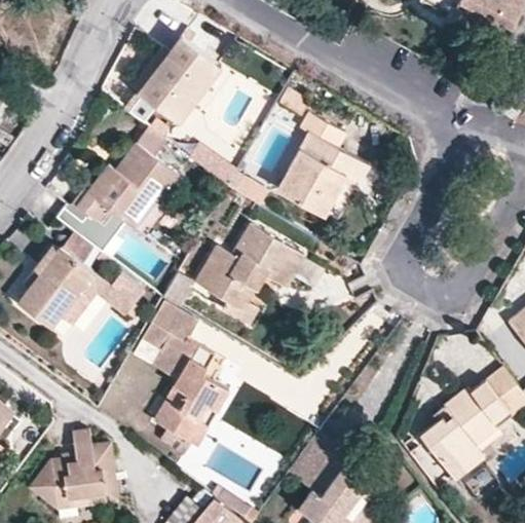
[(315,0),(334,9),(338,0),(315,0)]
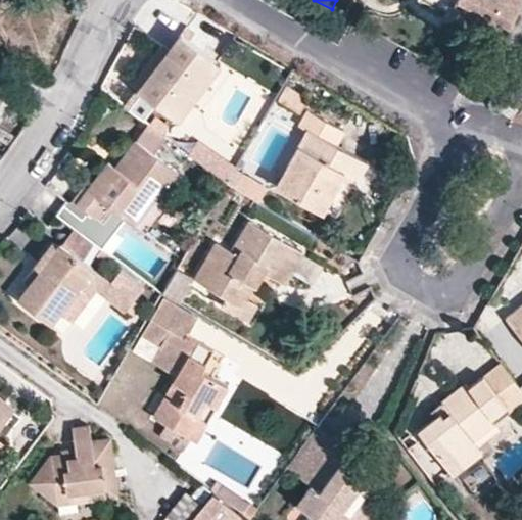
[(521,2),(521,0),(457,0),(453,8),(507,35),(521,2)]
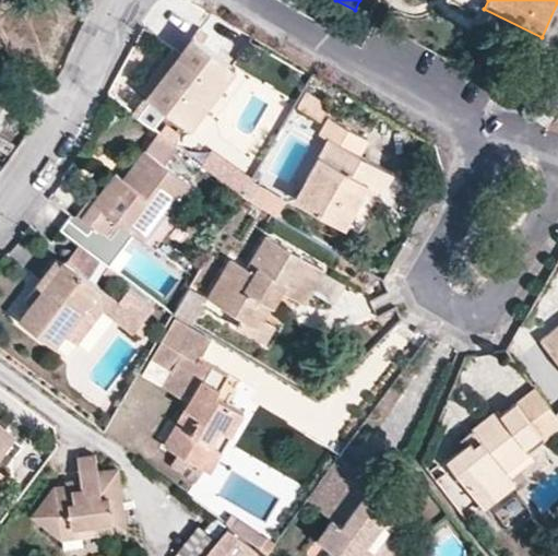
[(208,38),(198,31),(192,38),(202,46),(208,38)]
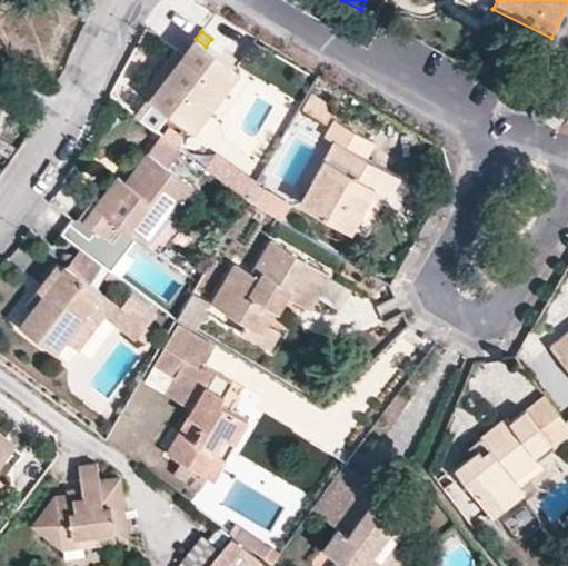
[(193,135),(240,72),(206,47),(196,39),(182,57),(148,100),(152,103),(139,121),(157,133),(169,117),(193,135)]
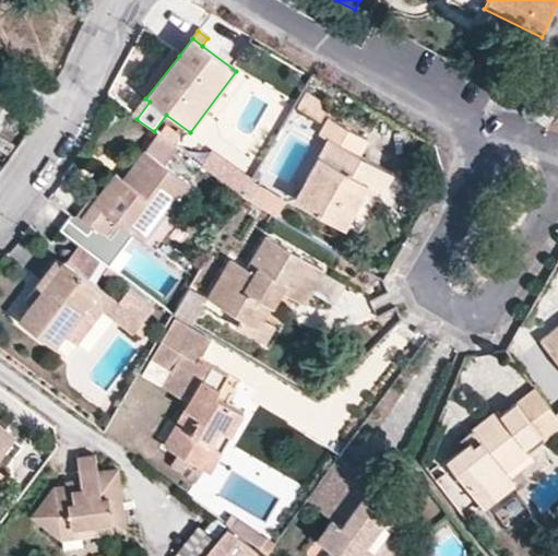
[(145,98),(179,56),(170,49),(137,92),(145,98)]
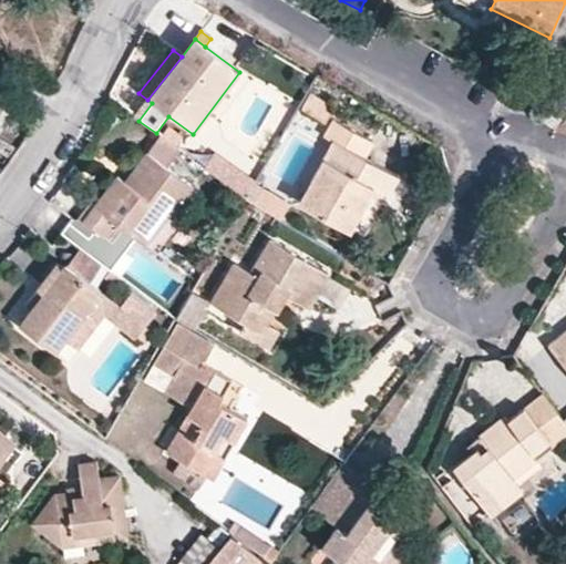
[(325,125),(335,109),(310,94),(300,111),(325,125)]
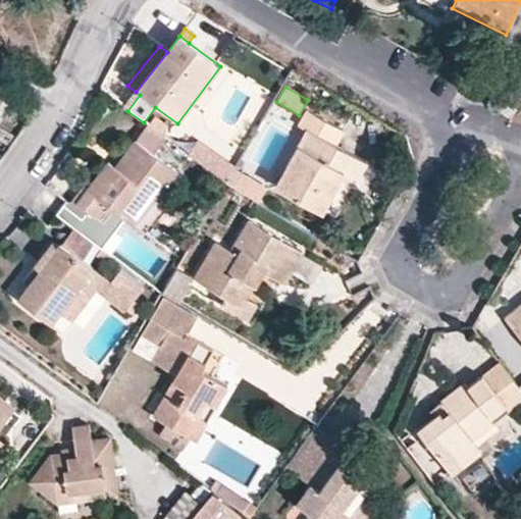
[(366,163),(334,146),(343,132),(307,112),(298,128),(305,133),(274,189),(320,214),(339,182),(343,174),(351,178),(356,182),(366,163)]
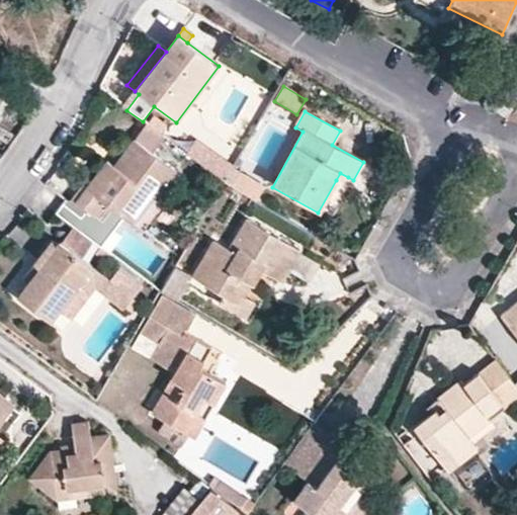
[(165,129),(152,117),(147,125),(160,135),(165,129)]
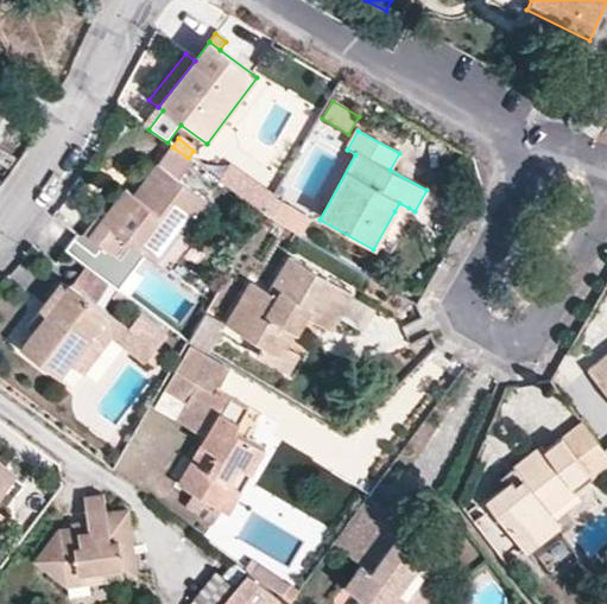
[(178,182),(193,163),(188,158),(172,147),(171,146),(157,166),(178,182)]
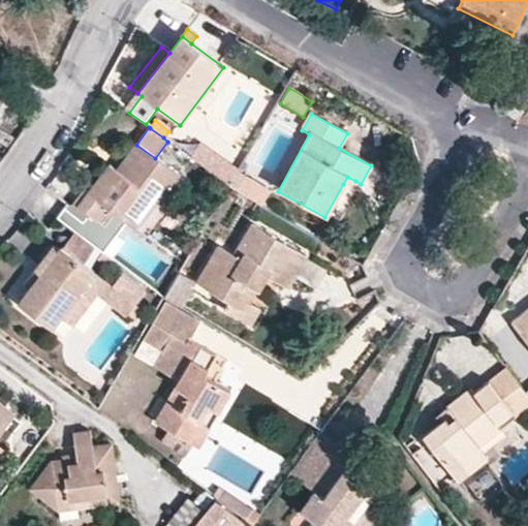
[(157,209),(180,178),(155,158),(136,145),(116,172),(109,166),(88,193),(84,190),(73,205),(65,207),(56,218),(74,233),(96,248),(102,253),(125,224),(129,227),(149,202),(154,206),(157,209)]
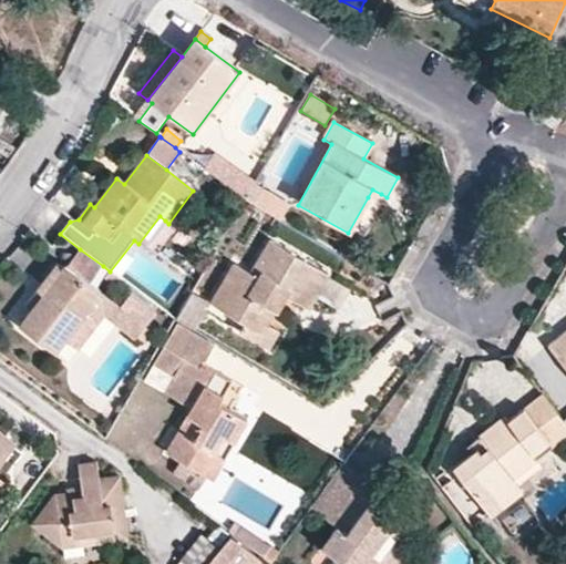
[(254,184),(213,155),(203,168),(244,200),(254,184)]
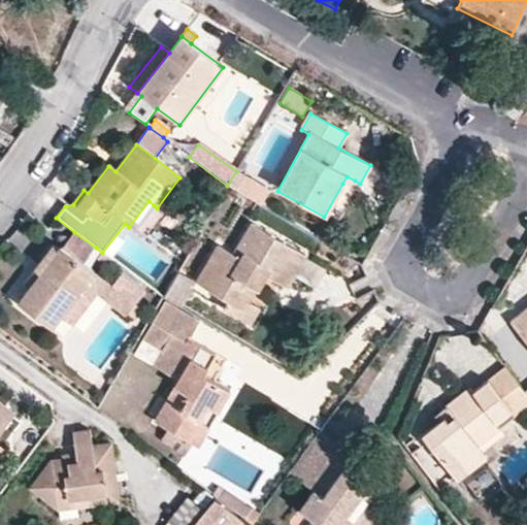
[(270,191),(236,171),(227,186),(261,206),(270,191)]
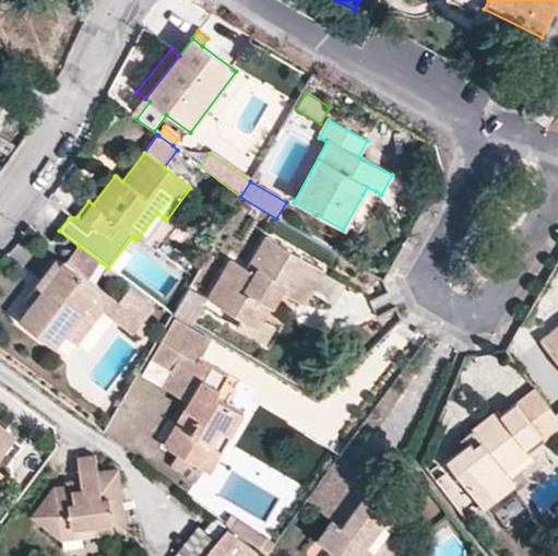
[(371,199),(376,191),(367,187),(363,194),(371,199)]
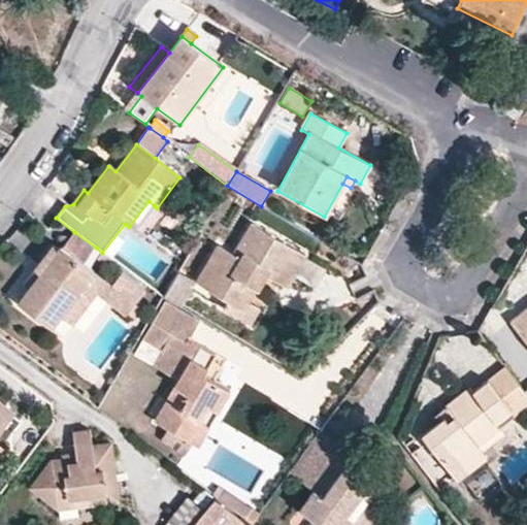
[(134,231),(154,205),(149,201),(129,227),(134,231)]
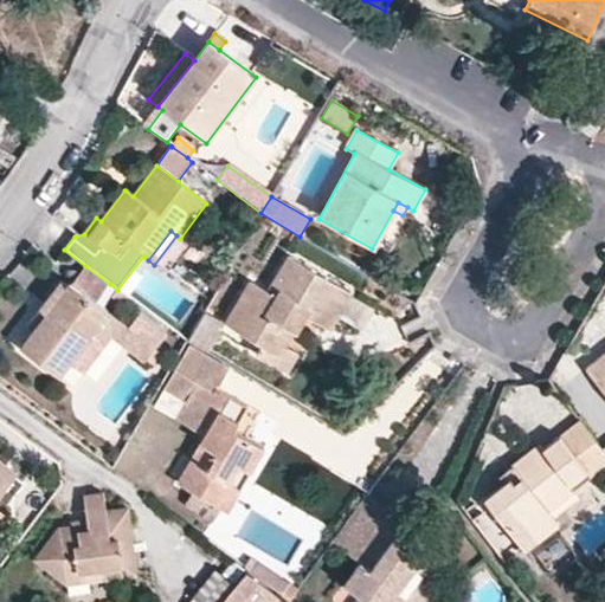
[(328,332),(351,295),(289,258),(268,293),(250,283),(239,302),(248,306),(232,330),(262,348),(278,357),(285,348),(294,334),(289,330),(298,315),(303,317),(328,332)]
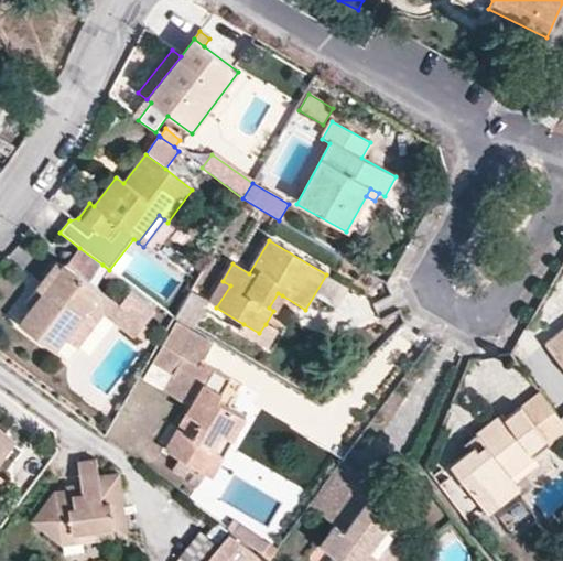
[(88,282),(103,265),(79,248),(66,266),(88,282)]
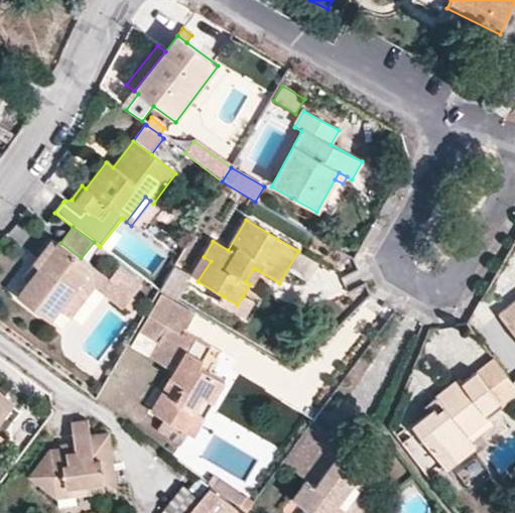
[(109,279),(81,258),(60,243),(57,241),(55,244),(49,240),(31,264),(37,269),(16,296),(49,322),(58,310),(70,319),(95,287),(122,308),(123,307),(130,313),(137,303),(130,298),(140,284),(118,268),(109,279)]
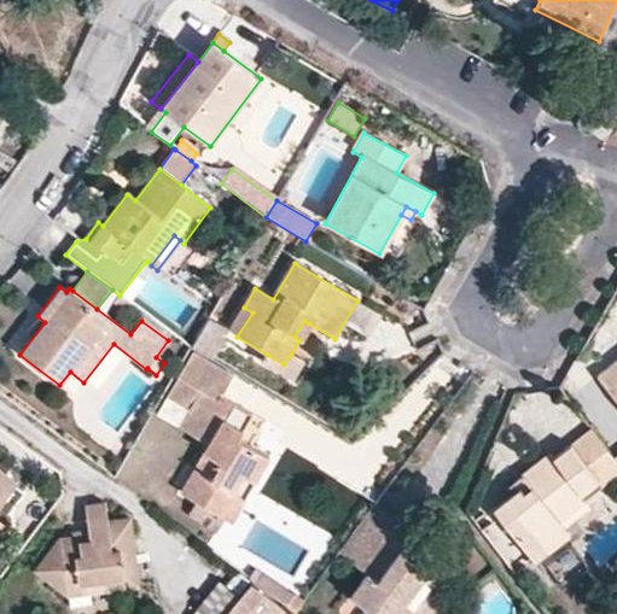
[(126,316),(134,307),(120,296),(112,305),(126,316)]
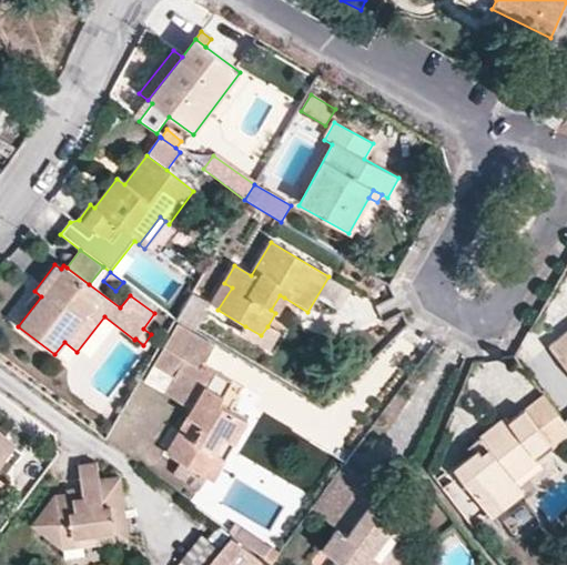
[(218,310),(232,288),(224,283),(211,306),(218,310)]
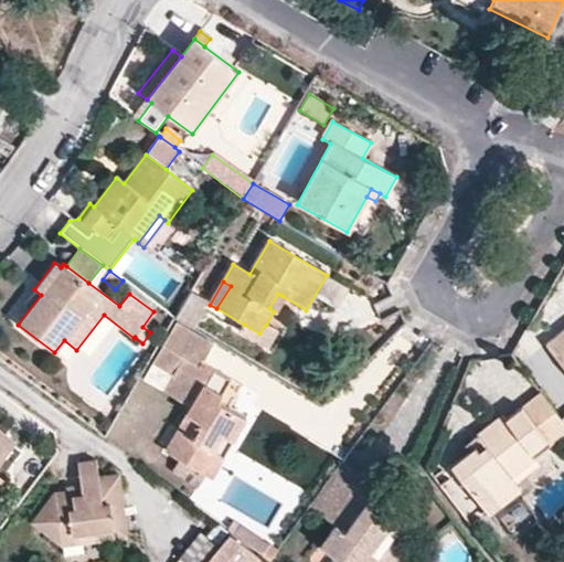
[(206,301),(190,293),(184,304),(200,313),(206,301)]
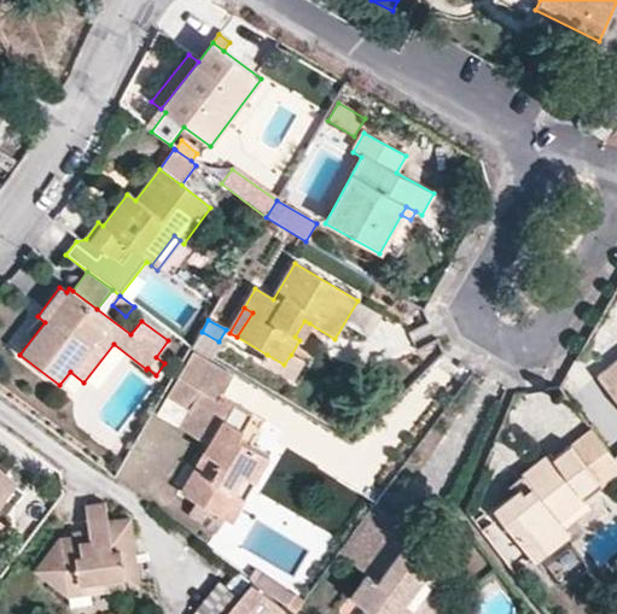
[(300,340),(309,323),(304,321),(295,337),(300,340)]
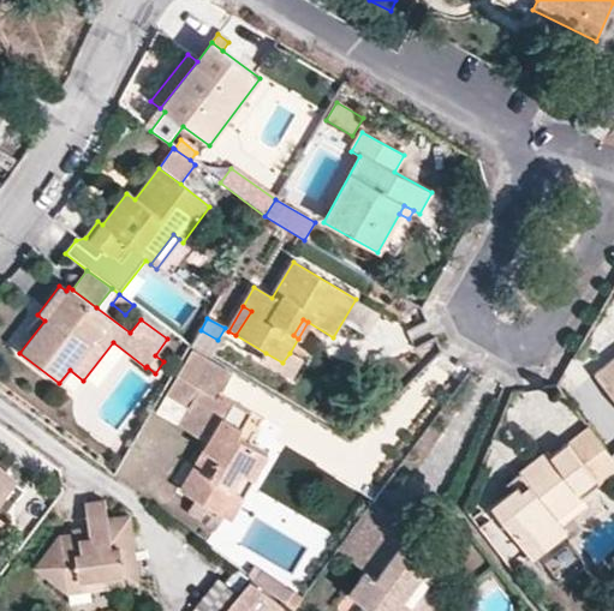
[(212,360),(221,342),(218,340),(201,330),(190,348),(212,360)]
